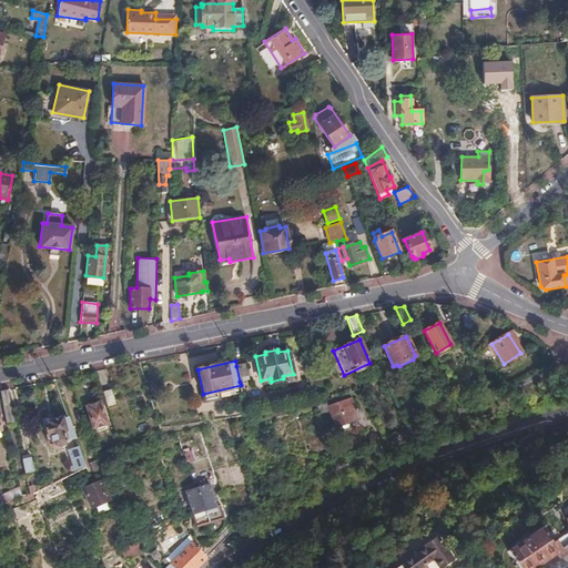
[(245,364),(236,366),(240,382),(249,379),(245,364)]
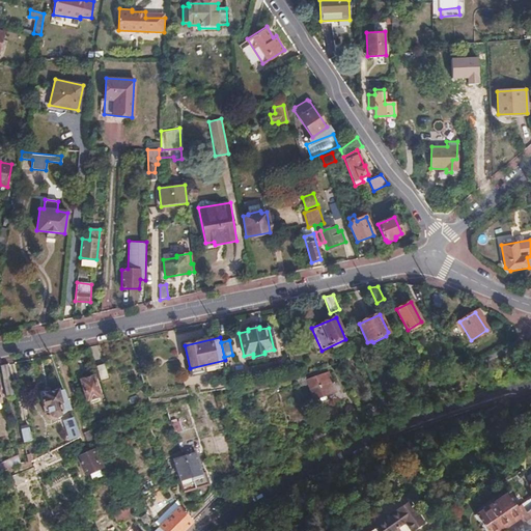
[(7,363),(0,364),(0,367),(6,396),(14,394),(7,363)]
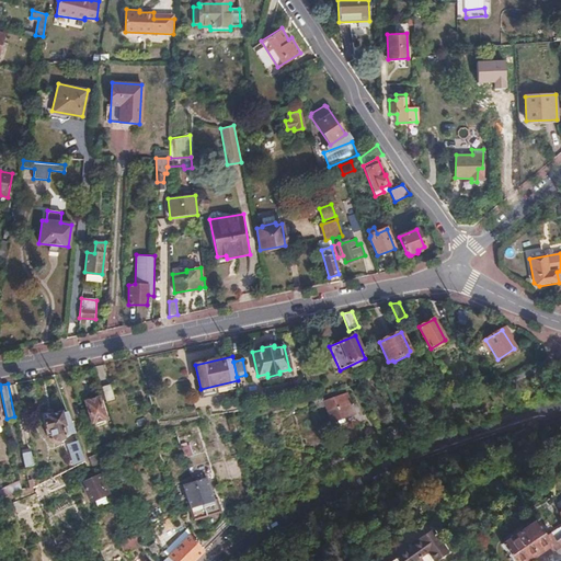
[(113,398),(109,384),(102,386),(105,400),(113,398)]
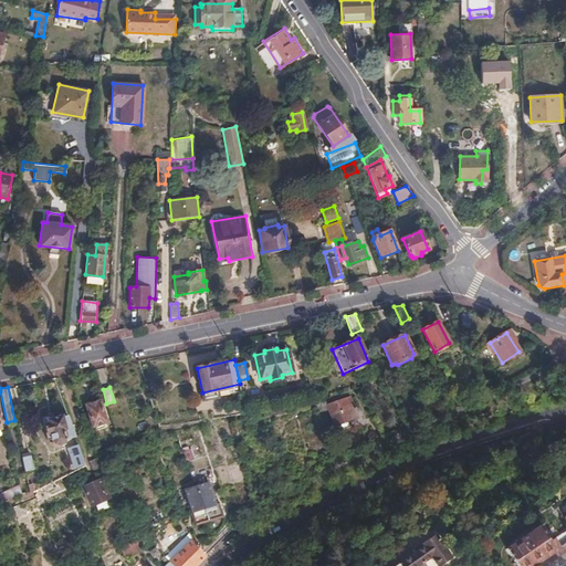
[(326,399),(316,402),(321,413),(329,410),(335,427),(358,419),(358,418),(364,416),(360,407),(355,409),(352,397),(328,405),(326,399)]
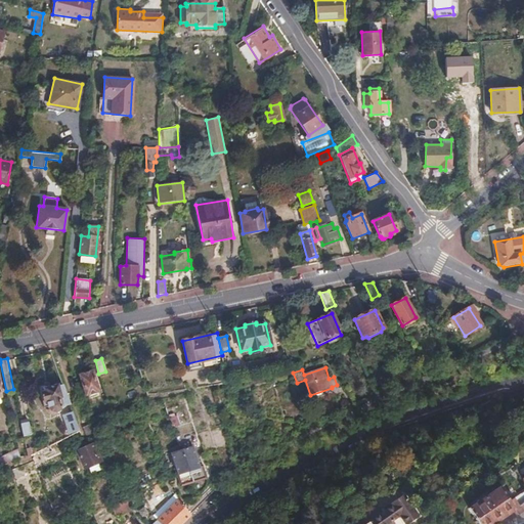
[(97,390),(91,370),(79,374),(85,393),(97,390)]
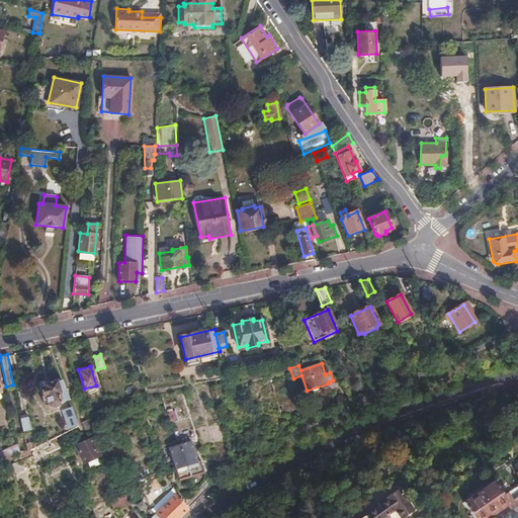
[(68,397),(62,378),(45,383),(44,380),(37,381),(45,404),(48,403),(51,406),(54,406),(57,406),(59,404),(60,400),(68,397)]
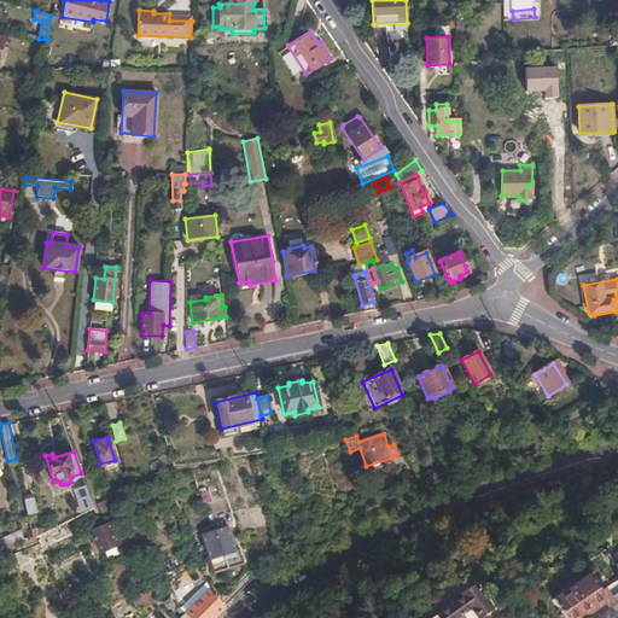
[(85,485),(70,490),(79,516),(93,511),(85,485)]
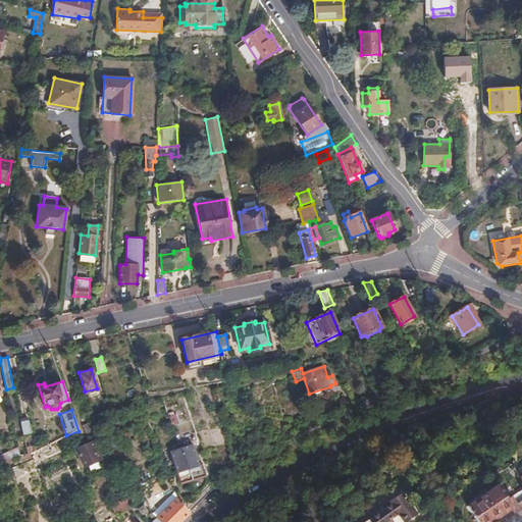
[(171,427),(178,424),(175,414),(168,416),(171,427)]
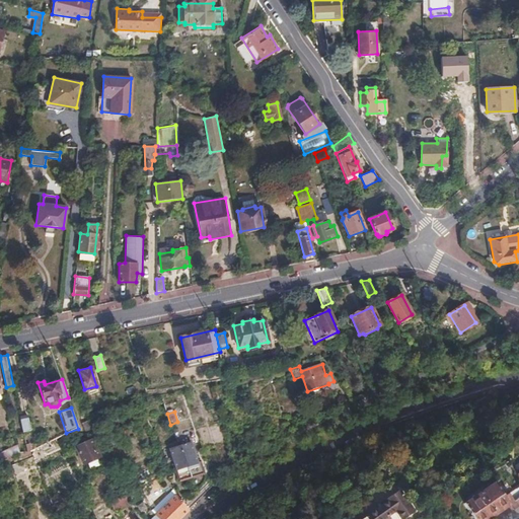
[(20,419),(23,432),(30,430),(27,418),(20,419)]
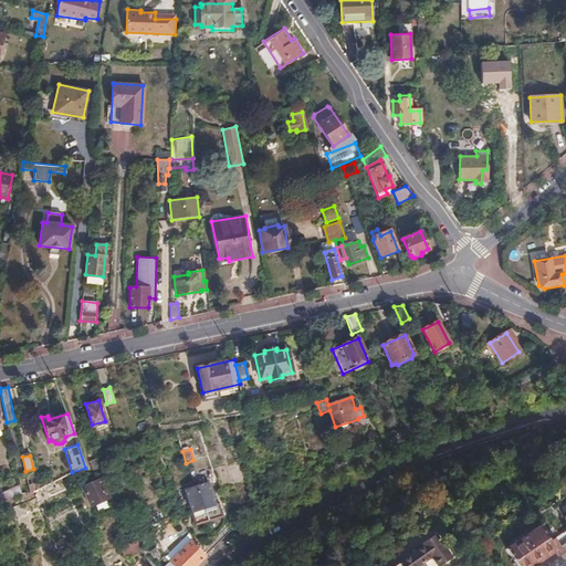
[(100,459),(92,462),(94,468),(102,464),(100,459)]
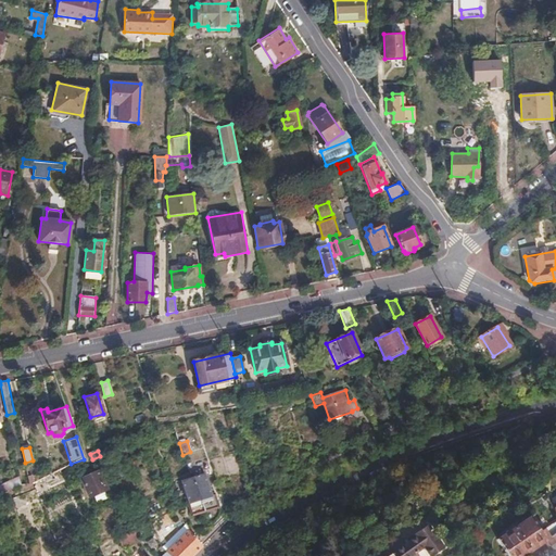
[(108,490),(99,471),(81,479),(90,497),(108,490)]
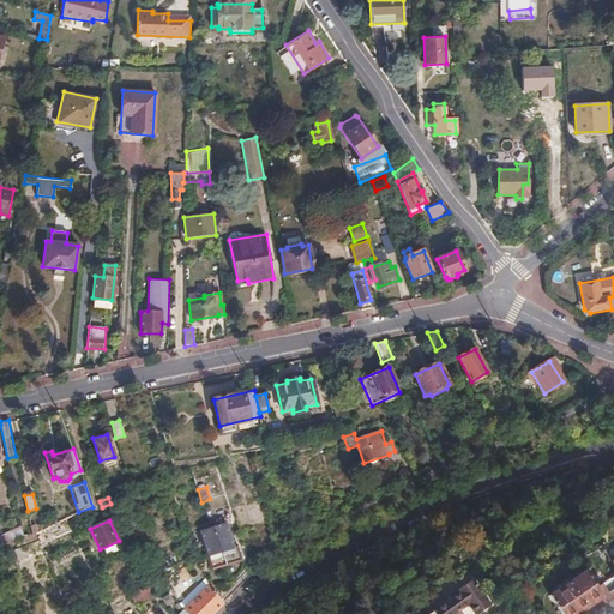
[(227,524),(214,529),(222,553),(234,549),(227,524)]
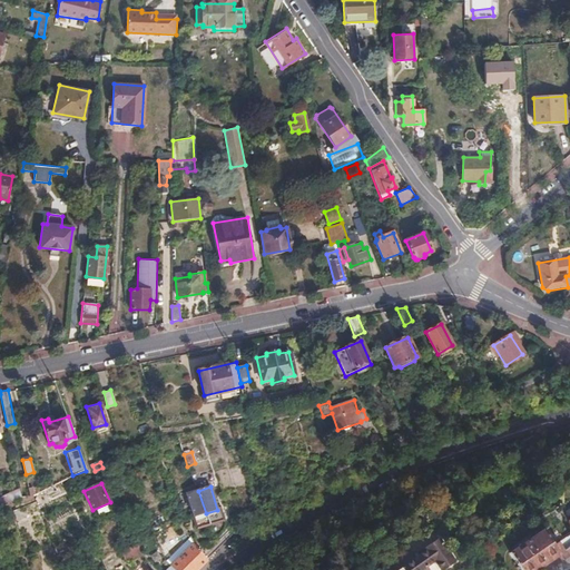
[(0,501),(0,504),(21,499),(19,490),(0,494),(0,501)]
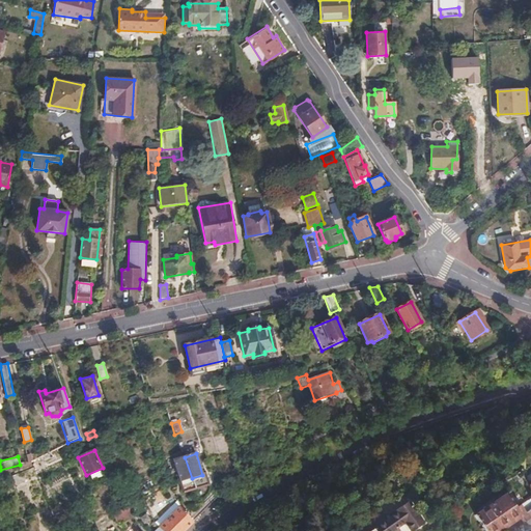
[(192,478),(185,457),(175,460),(180,481),(192,478)]
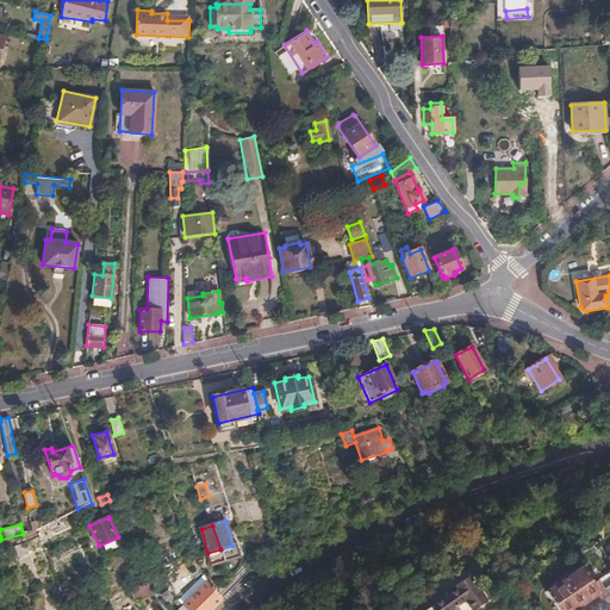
[(546,592),(556,609),(576,609),(604,591),(597,582),(593,585),(582,567),(546,592)]
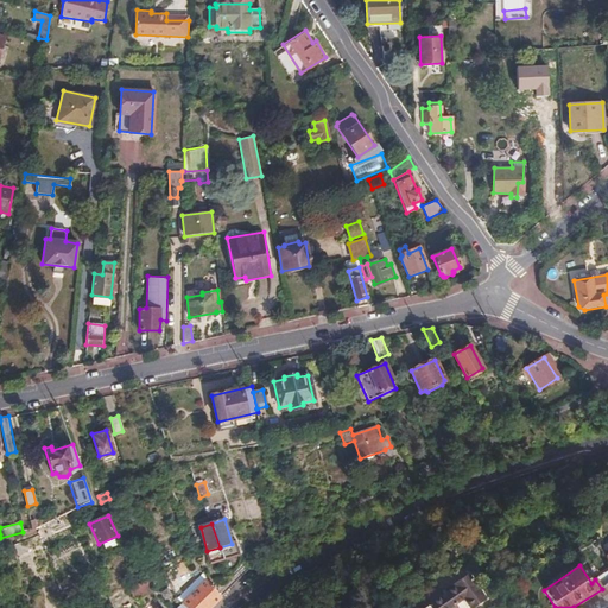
[(426,607),(450,607),(463,599),(469,607),(472,607),(486,597),(467,574),(453,584),(454,587),(426,607)]
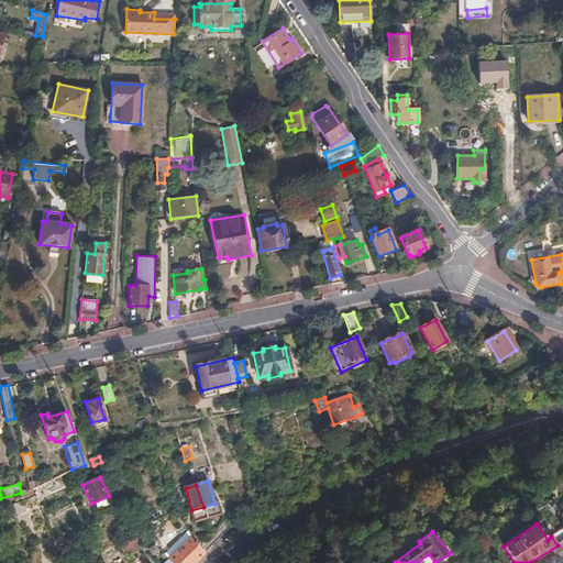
[(192,537),(168,560),(172,562),(192,562),(205,552),(192,537)]
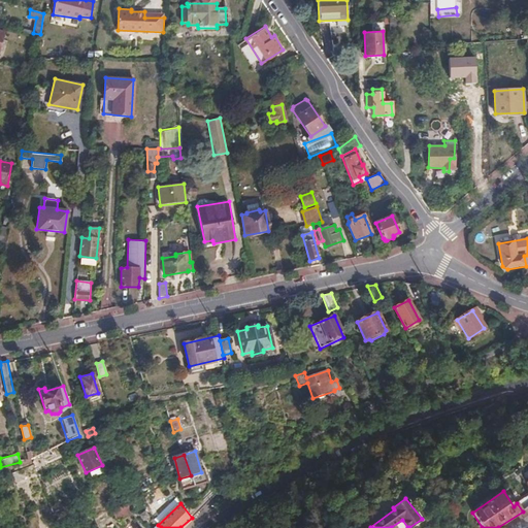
[(116,523),(132,517),(128,505),(111,510),(116,523)]
